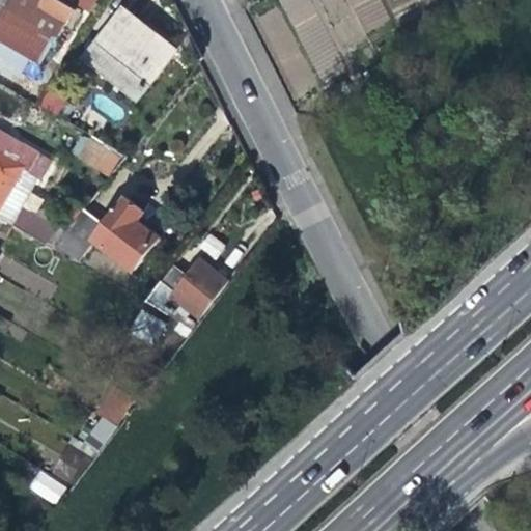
[(59,0),(9,0),(7,5),(57,36),(60,38),(77,10),(59,0)]
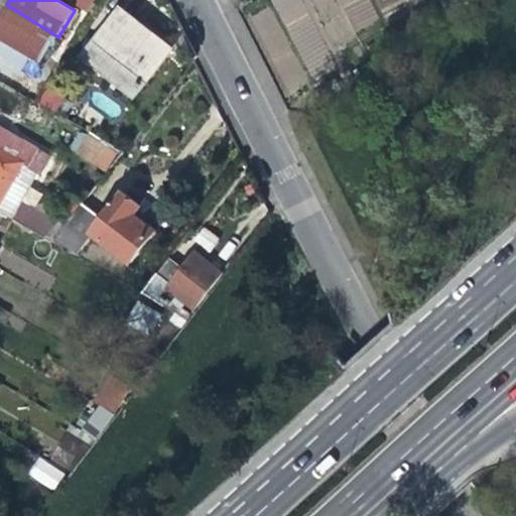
[(89,11),(93,0),(77,0),(75,5),(89,11)]
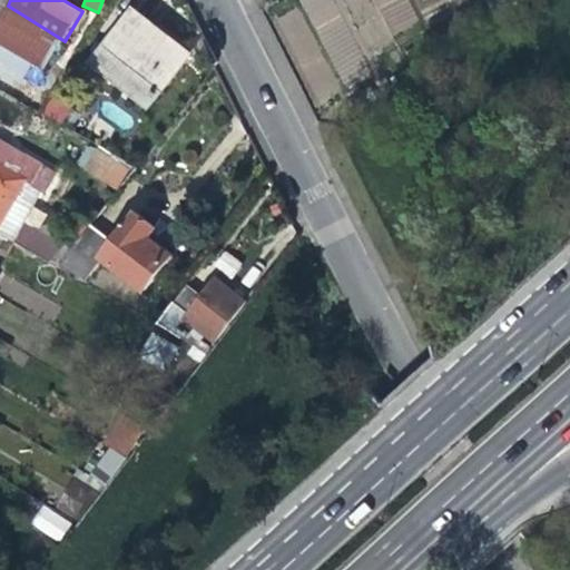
[(413,0),(421,13),(445,0),(413,0)]
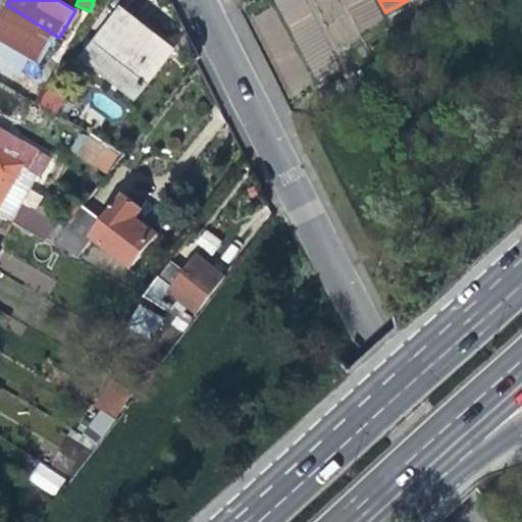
[(0,38),(41,61),(56,36),(7,5),(0,17),(0,38)]
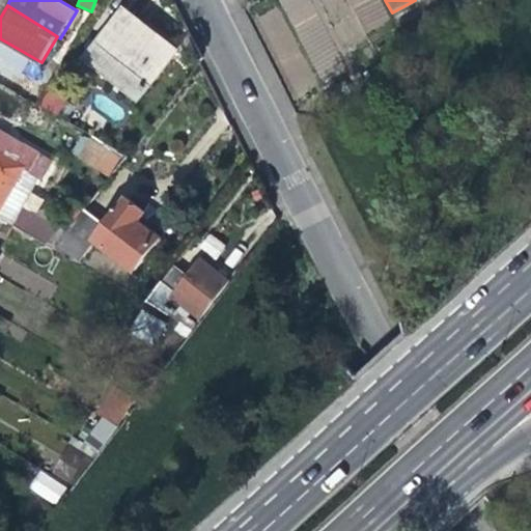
[(122,10),(86,56),(139,96),(175,52),(164,44),(122,10)]
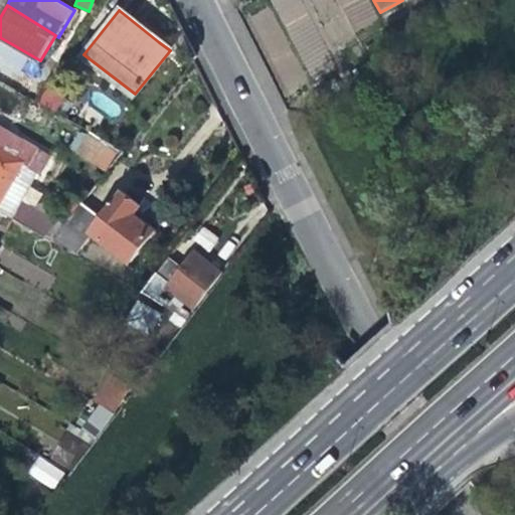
[(40,60),(0,37),(0,58),(21,71),(28,58),(37,63),(40,60)]
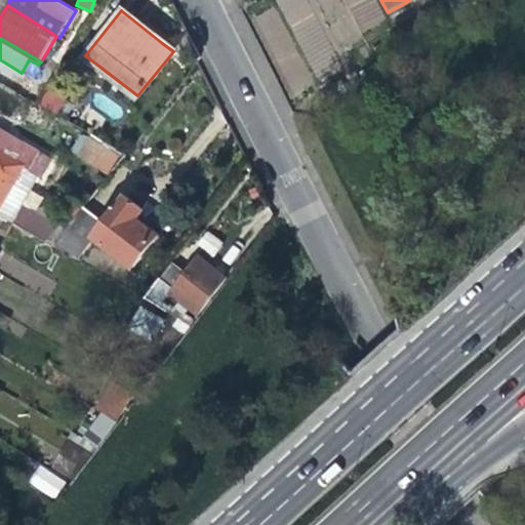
[(55,115),(66,101),(48,89),(38,104),(55,115)]
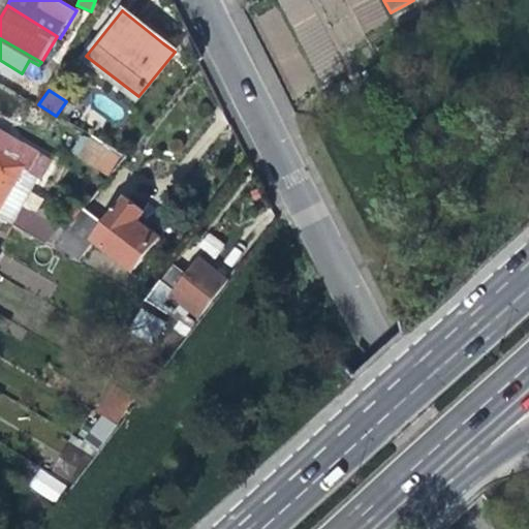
[(85,131),(70,151),(107,178),(122,158),(85,131)]
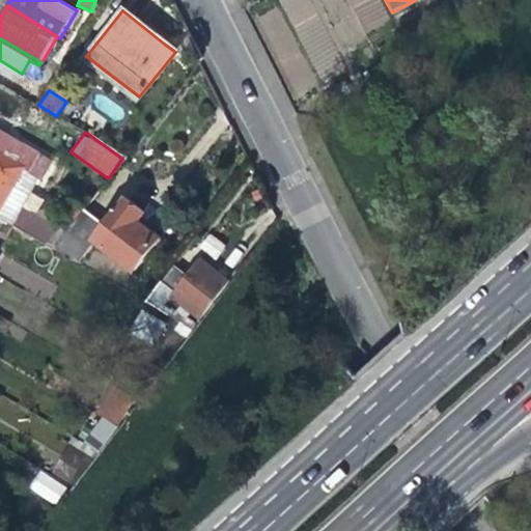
[(0,144),(0,143),(0,199),(20,167),(30,173),(39,159),(4,137),(0,144)]
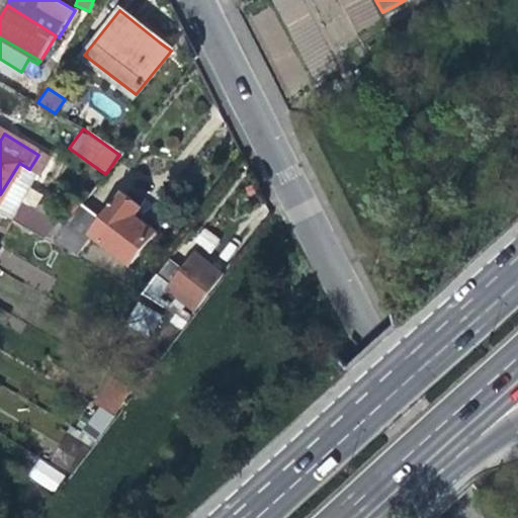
[(123,195),(103,221),(92,235),(132,263),(156,232),(143,222),(135,216),(140,207),(123,195)]
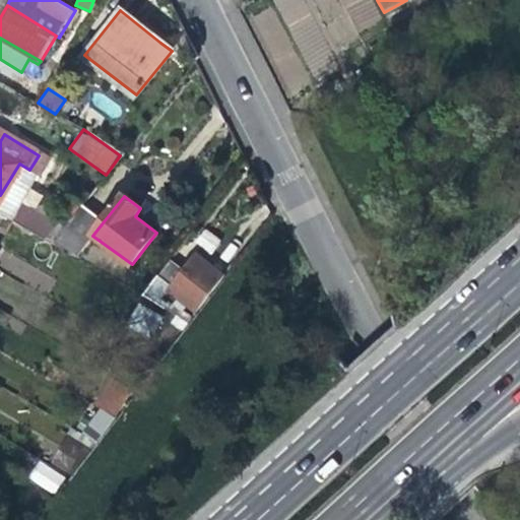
[(75,257),(92,236),(104,221),(83,204),(54,244),(75,257)]
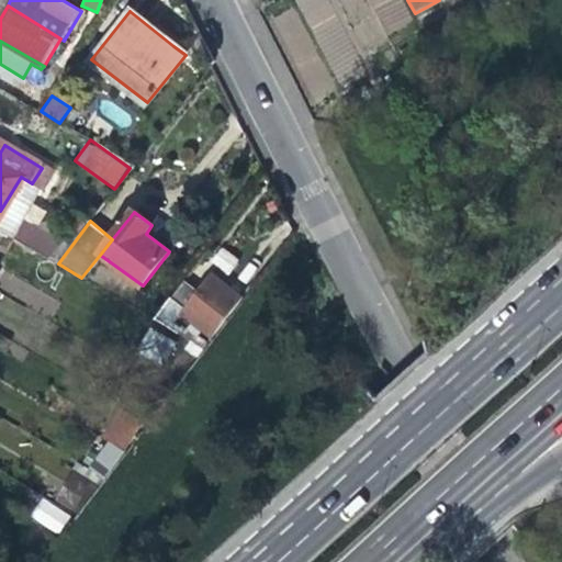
[(228,276),(239,260),(221,246),(210,261),(228,276)]
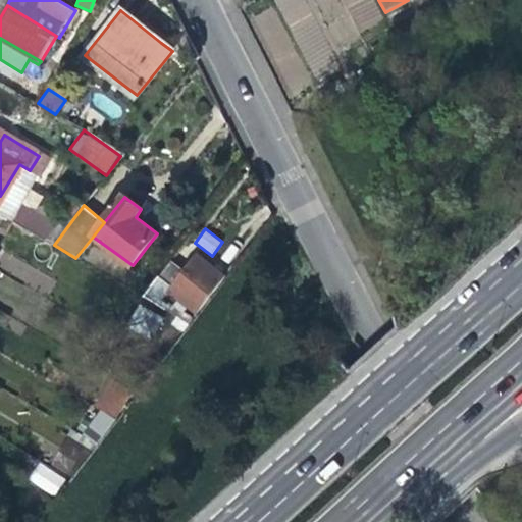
[(170,262),(143,296),(158,305),(169,290),(198,310),(224,275),(207,262),(197,255),(184,272),(170,262)]
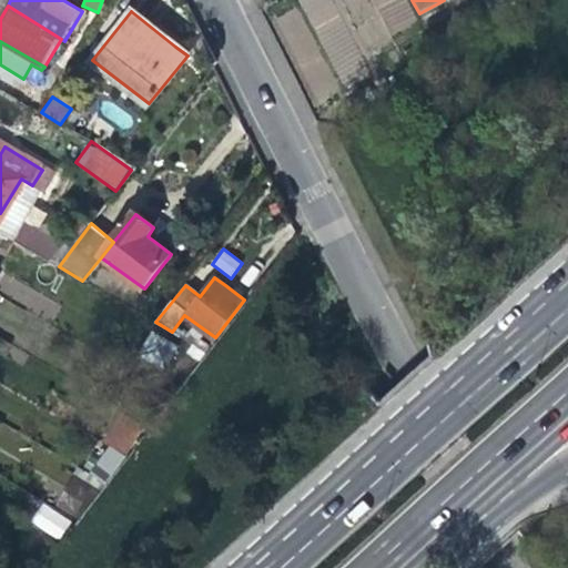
[(161,372),(178,347),(152,331),(135,355),(161,372)]
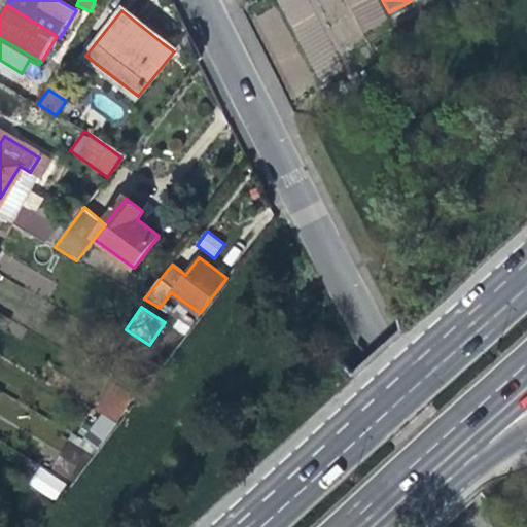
[(88,438),(101,447),(119,421),(107,414),(88,438)]
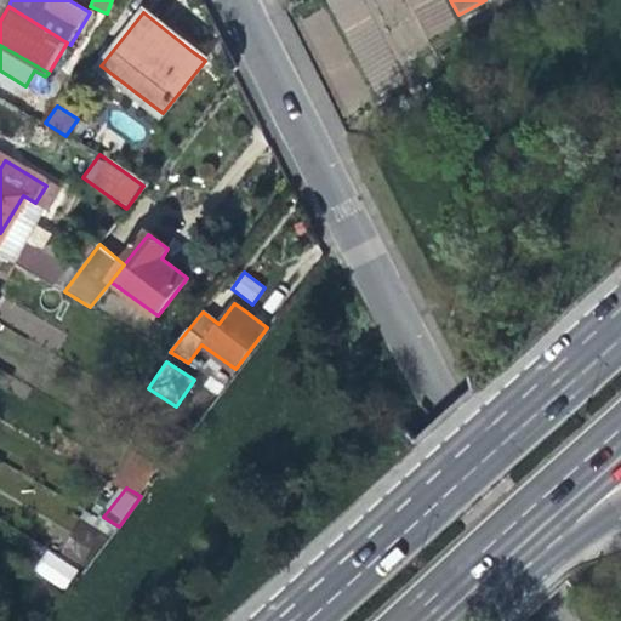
[(64,591),(78,569),(46,550),(33,570),(64,591)]
